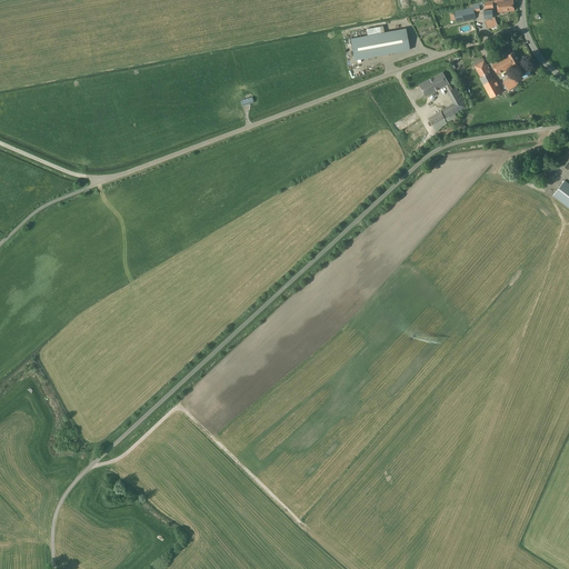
[(498,12),(515,10),(512,0),(509,0),(503,1),(503,0),(492,0),(483,1),(485,9),(493,8),(492,2),(497,1),(498,12)]
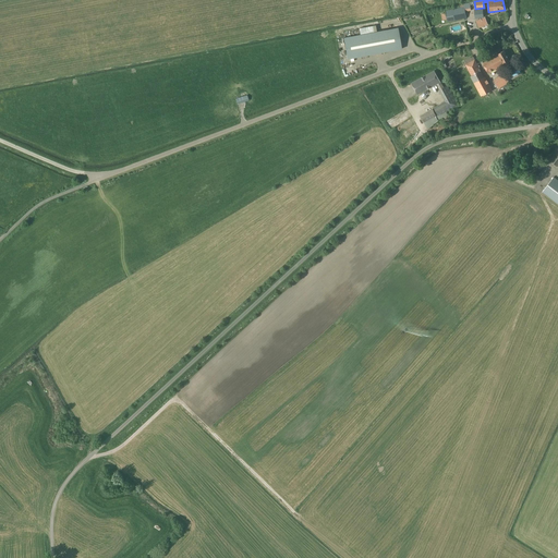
[(466,17),(465,12),(471,11),(470,5),(471,5),(470,3),(459,5),(459,8),(445,11),(447,22),(466,17)]
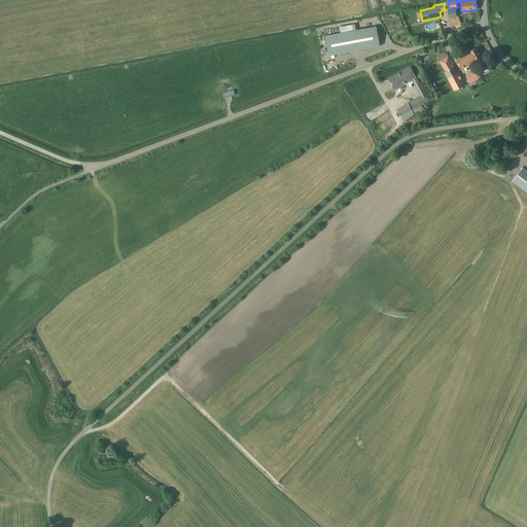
[(458,16),(450,20),(452,27),(461,23),(458,16)]
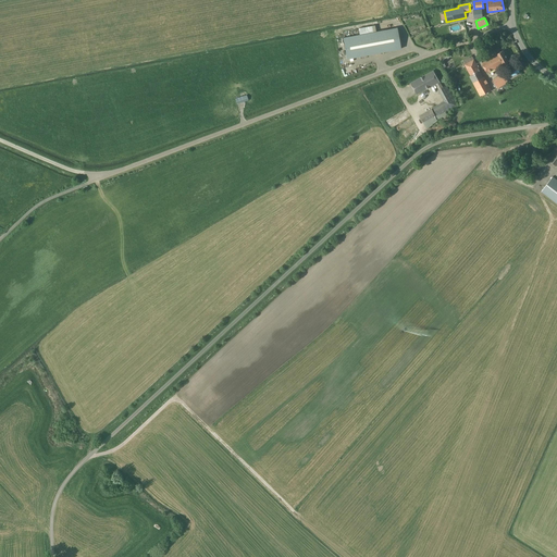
[(400,49),(397,27),(344,37),(347,59),(400,49)]
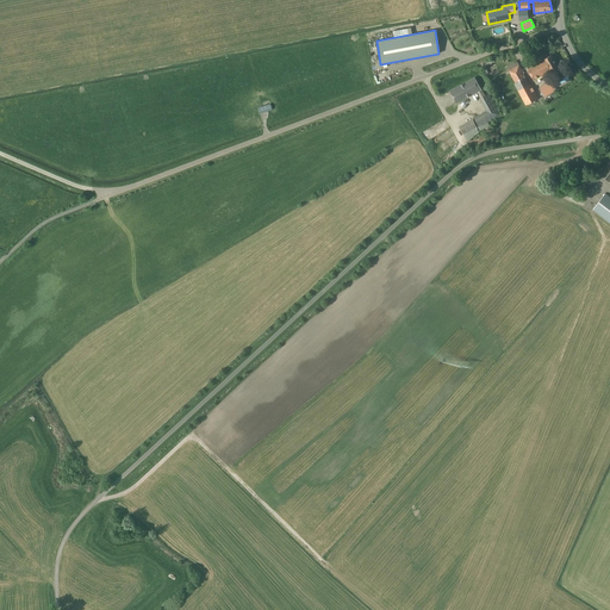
[(534,80),(541,76),(542,79),(553,73),(552,72),(558,68),(551,55),(543,58),(545,61),(528,69),(534,80)]
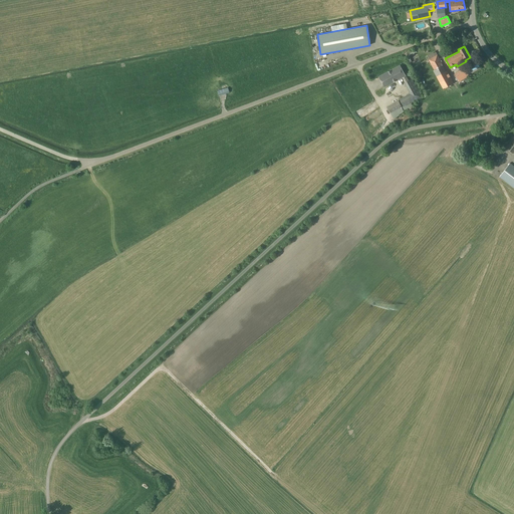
[(436,52),(427,57),(434,70),(433,70),(443,88),(453,82),(447,70),(446,71),(436,52)]
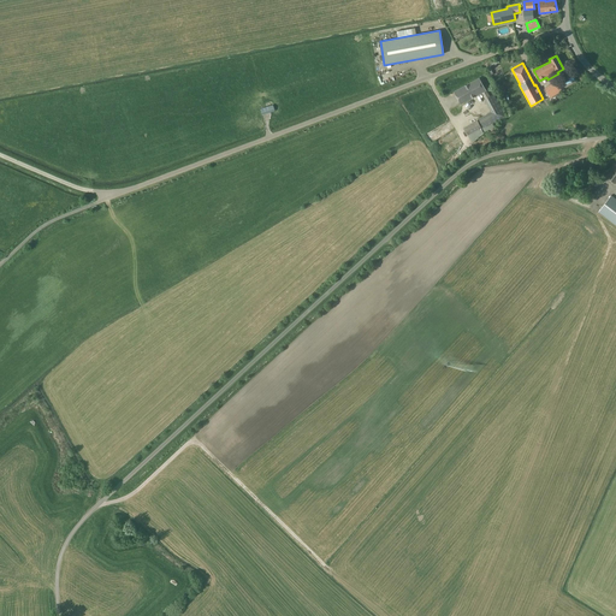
[(492,124),(505,116),(493,95),(490,96),(479,78),(455,92),(461,105),(483,92),(486,99),(485,100),(492,112),(479,119),(480,122),(465,130),(471,141),(486,132),(495,128),(492,124)]
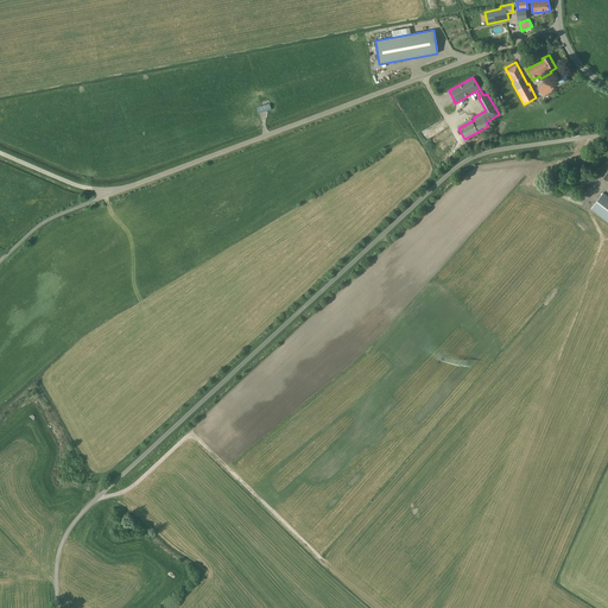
[(270,103),(257,108),(258,114),(271,111),(270,103)]
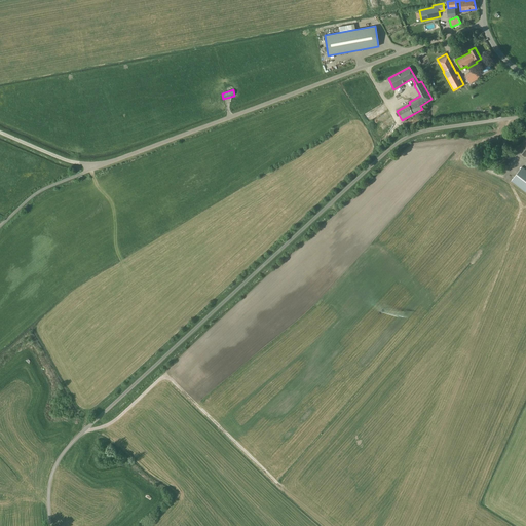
[(525,170),(522,167),(512,181),(525,191),(525,170)]
